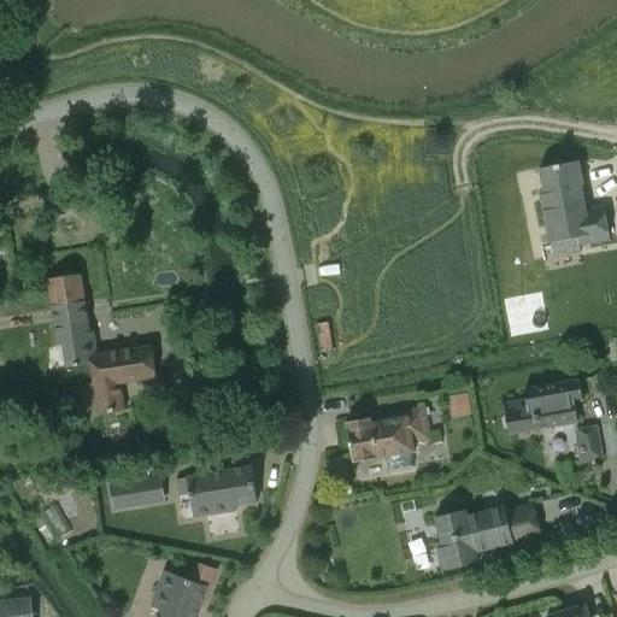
[(577,246),(607,241),(605,227),(609,225),(606,206),(587,210),(577,162),(539,169),(544,191),(540,192),(548,244),(575,238),(577,246)]
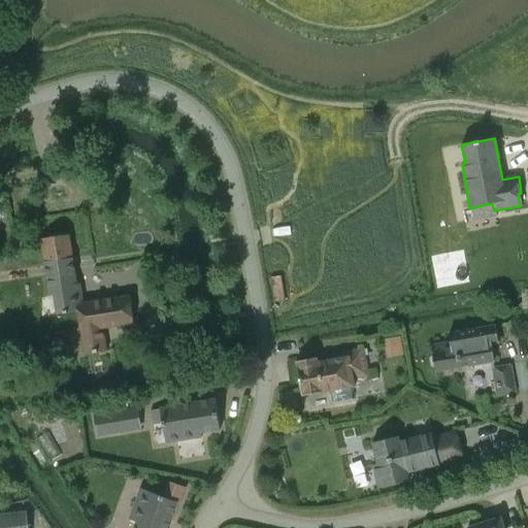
[(58,316),(77,312),(84,311),(83,304),(79,285),(76,286),(69,237),(41,241),(50,297),(55,297),(58,316)]
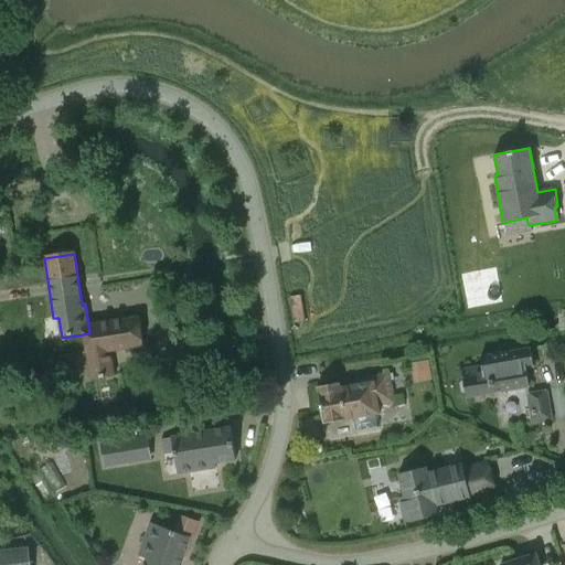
[(138,318),(88,326),(89,333),(83,334),(91,380),(114,376),(110,352),(142,347),(138,318)]
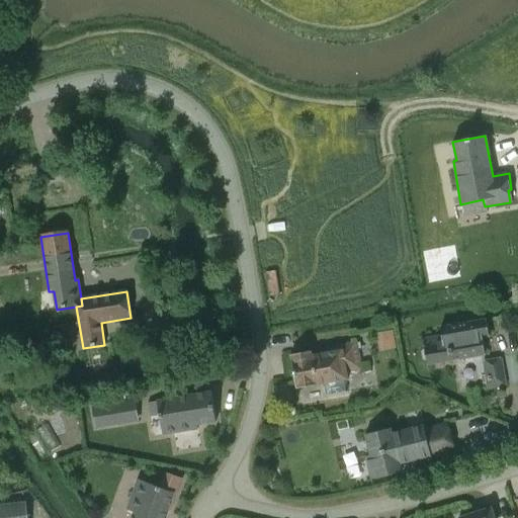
[(425,340),(426,349),(422,352),(423,359),(428,361),(429,364),(484,355),(481,338),(488,337),(485,320),(441,328),(442,337),(425,340)]
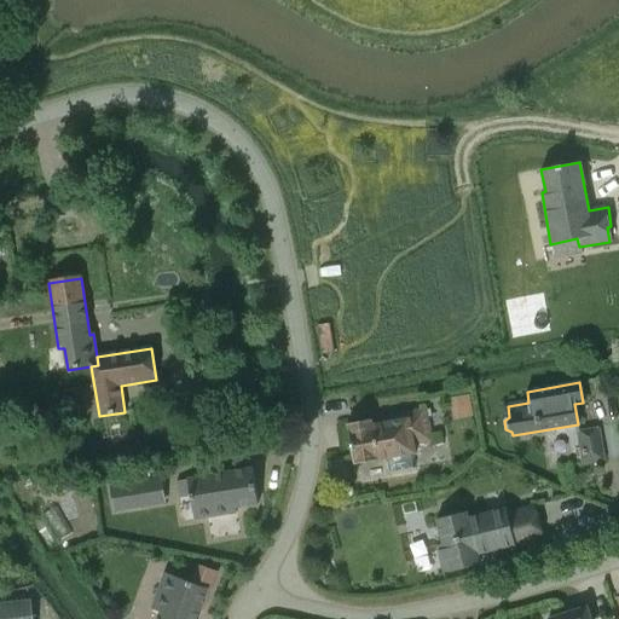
[(455,418),(473,416),(469,395),(451,398),(455,418)]
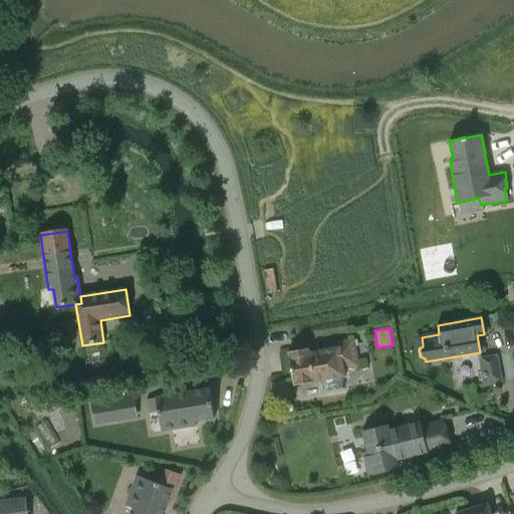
[(30,344),(33,356),(50,351),(47,339),(30,344)]
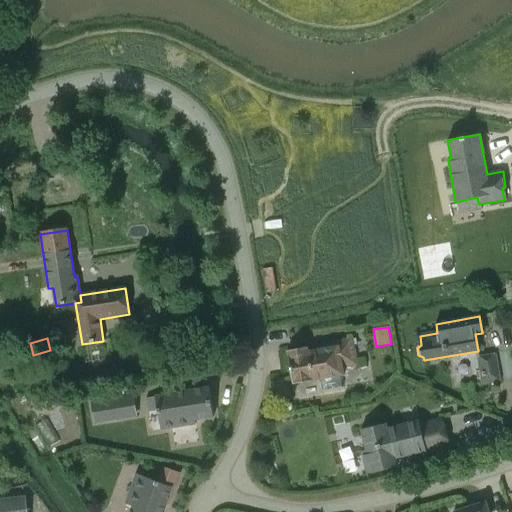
[(342,388),(340,376),(343,376),(342,368),(356,366),(352,338),(322,343),(323,349),(308,352),(308,349),(287,352),(293,384),(320,380),(322,391),(342,388)]
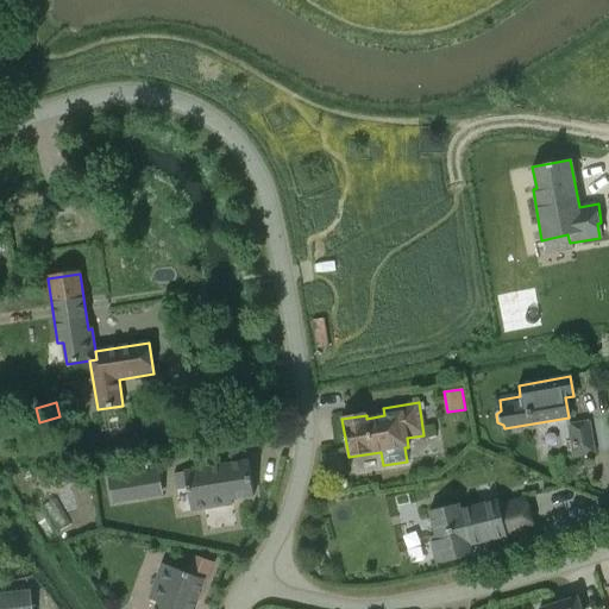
[(594,453),(589,422),(569,426),(573,457),(594,453)]
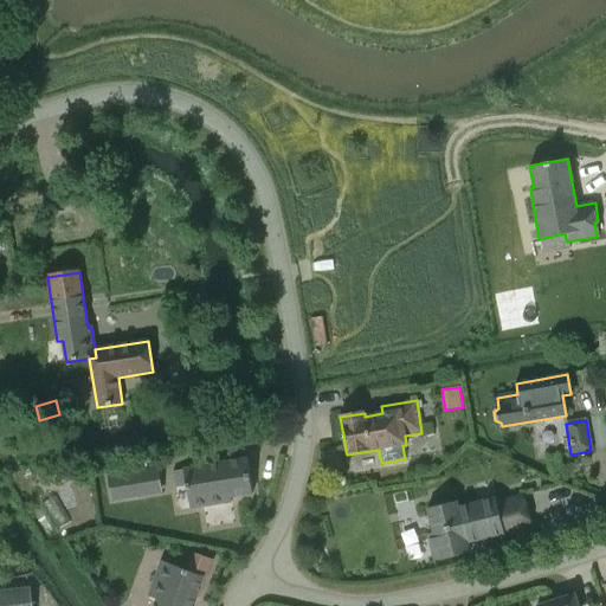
[(250,495),(245,459),(182,470),(182,471),(171,474),(174,490),(185,488),(188,510),(229,503),(229,498),(250,495)]
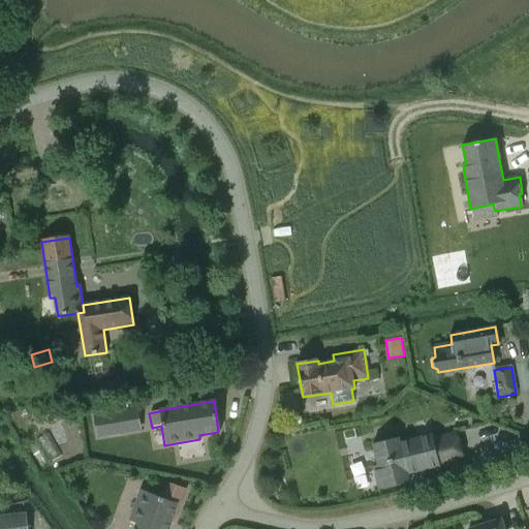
[(99,435),(120,432),(117,413),(96,417),(99,435)]
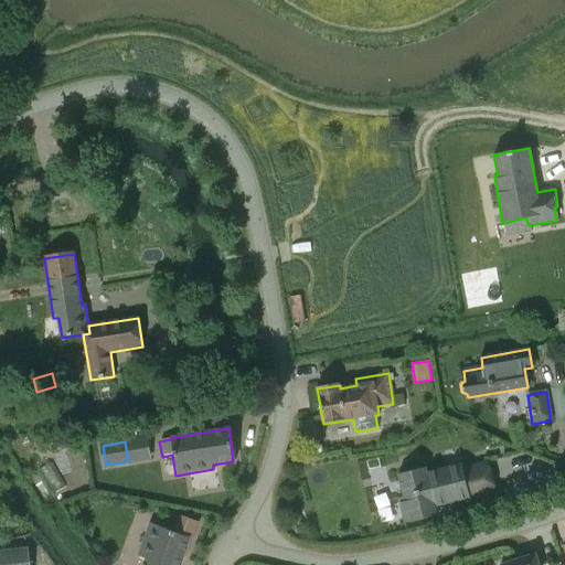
[(493,491),(487,462),(462,469),(461,464),(427,472),(426,467),(397,475),(403,497),(397,499),(403,523),(436,515),(435,507),(493,491)]
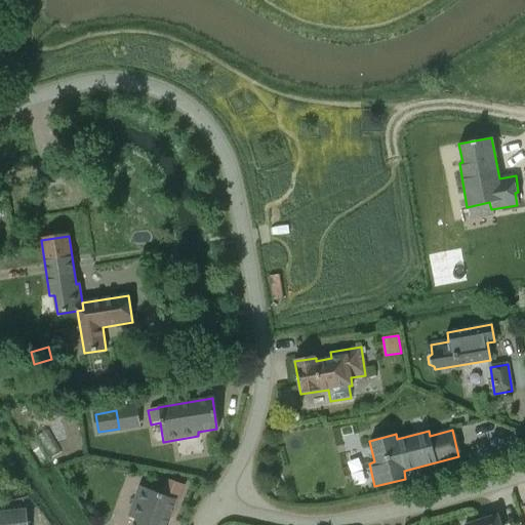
[(166,524),(169,517),(172,518),(185,485),(167,479),(162,494),(139,486),(128,517),(136,519),(133,524),(166,524)]
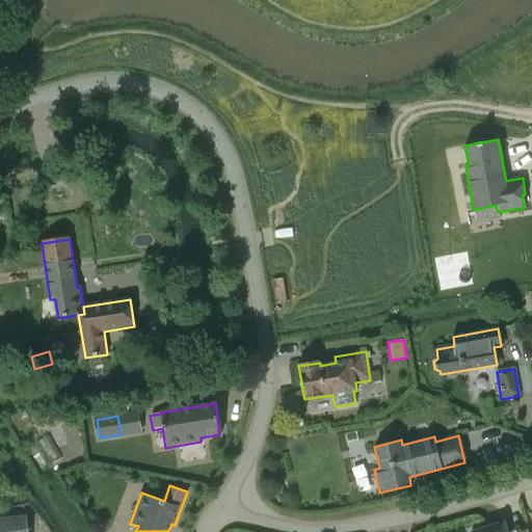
[(0,531),(28,531),(27,515),(0,519),(0,531)]
